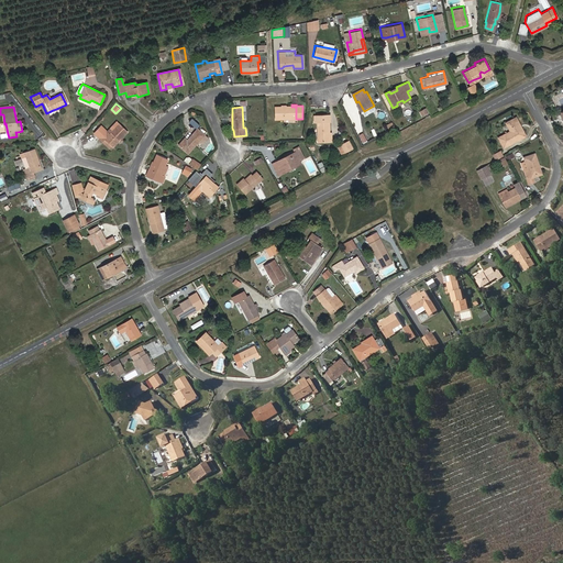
[(286,107),(282,107),(275,107),(275,119),(296,119),(296,107),(291,107),(286,107)]
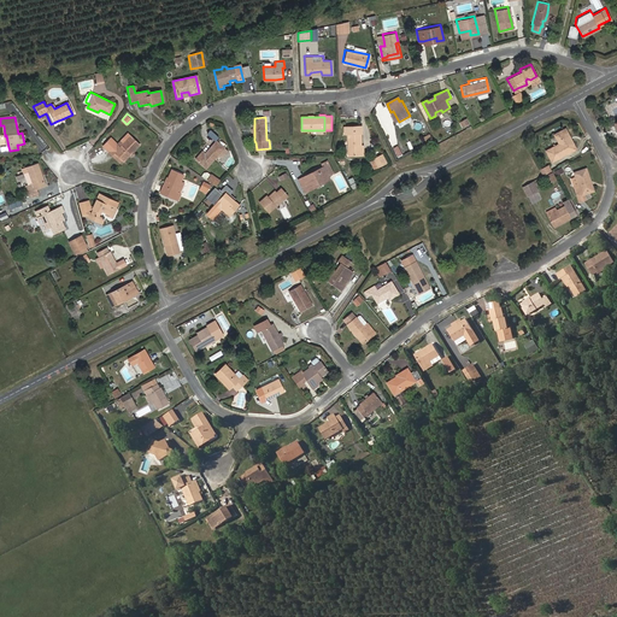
[(359,131),(359,124),(346,124),(346,127),(342,127),(342,133),(346,133),(348,156),(359,154),(358,145),(360,145),(360,131),(359,131)]
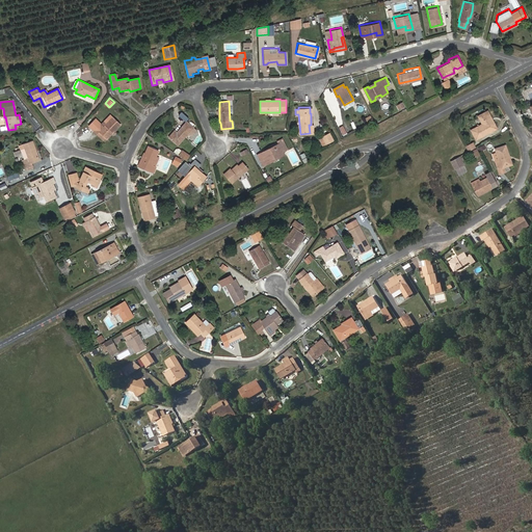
[(180,111),(178,115),(186,121),(188,116),(180,111)]
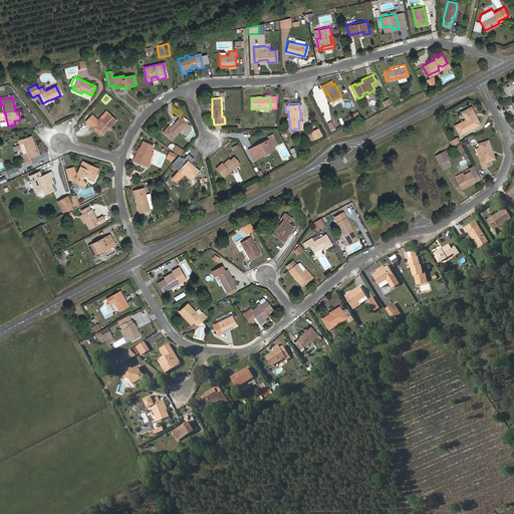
[(467,119),(467,120),(456,126),(460,134),(479,123),(474,115),(473,116),(468,107),(461,111),(466,120),(467,119)]
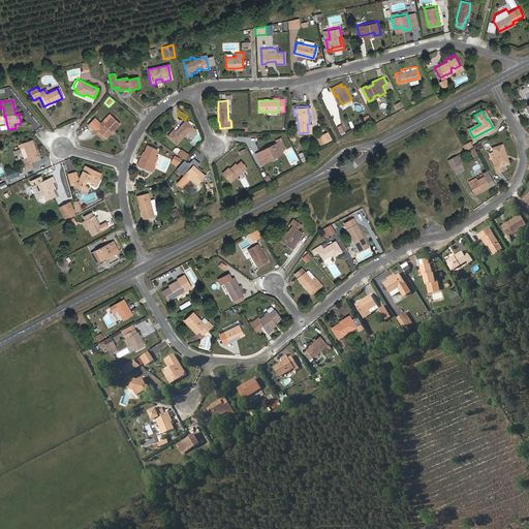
[(102,127),(99,125),(93,131),(95,134),(98,132),(103,137),(111,131),(112,133),(114,131),(113,130),(118,124),(112,118),(105,124),(102,127)]
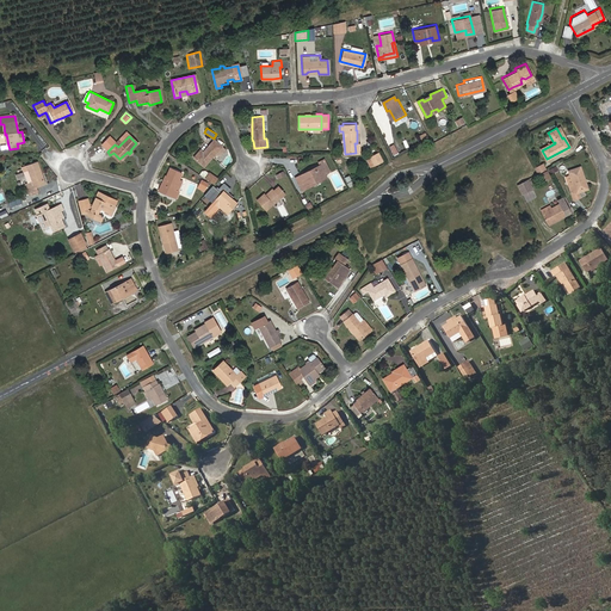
[(202,152),(199,149),(191,158),(202,167),(211,156),(216,160),(226,149),(214,139),(202,152)]
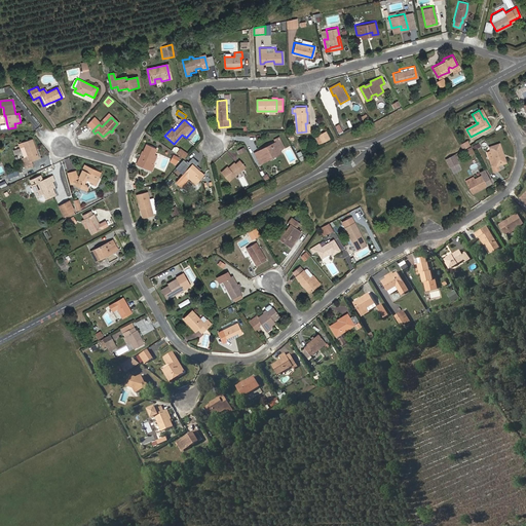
[(104,139),(105,140),(111,135),(112,136),(116,132),(115,129),(119,125),(117,123),(112,129),(113,130),(111,133),(110,130),(103,137),(98,132),(95,134),(94,134),(101,141),(104,139)]
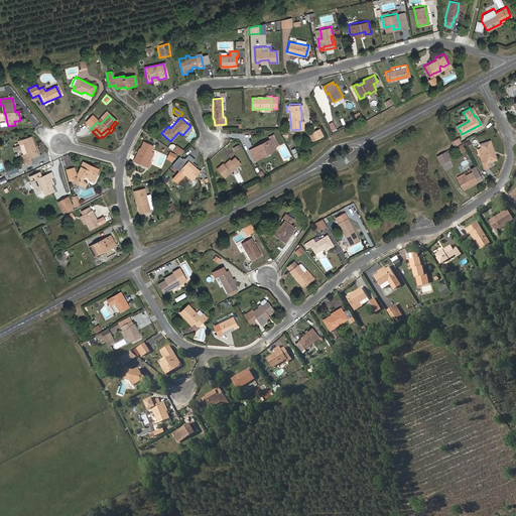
[(319,130),(313,135),(315,139),(323,136),(319,130)]
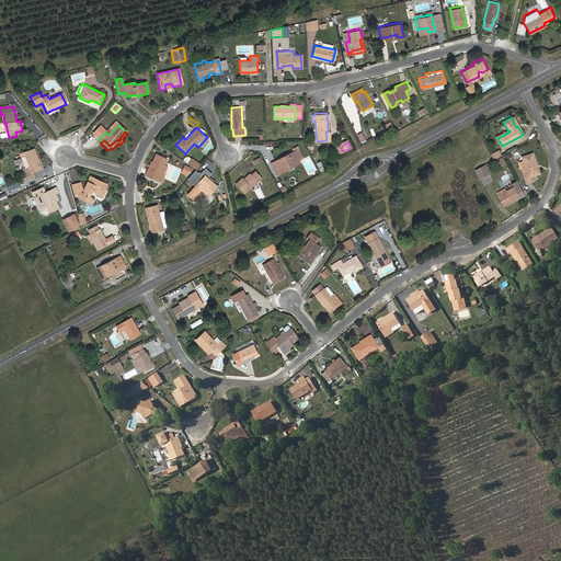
[(290,148),(293,151),(272,162),(277,174),(282,173),(281,171),(299,160),(299,159),(305,157),(297,145),(290,148)]
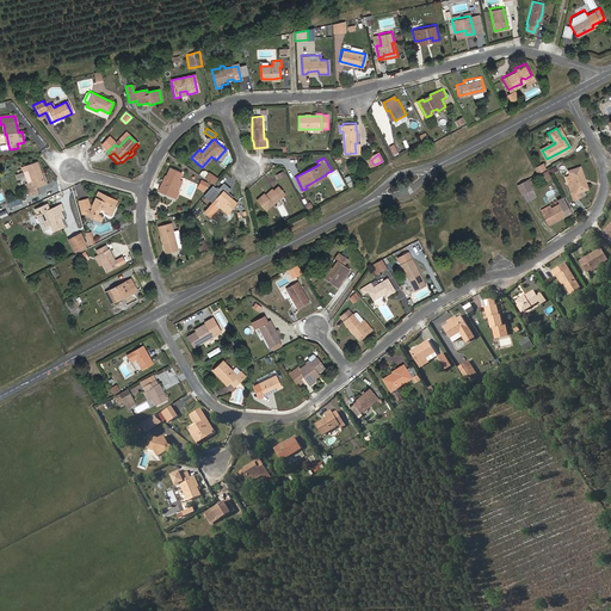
[(25,166),(30,181),(24,185),(29,197),(37,193),(35,189),(43,185),(38,176),(41,173),(36,161),(25,166)]
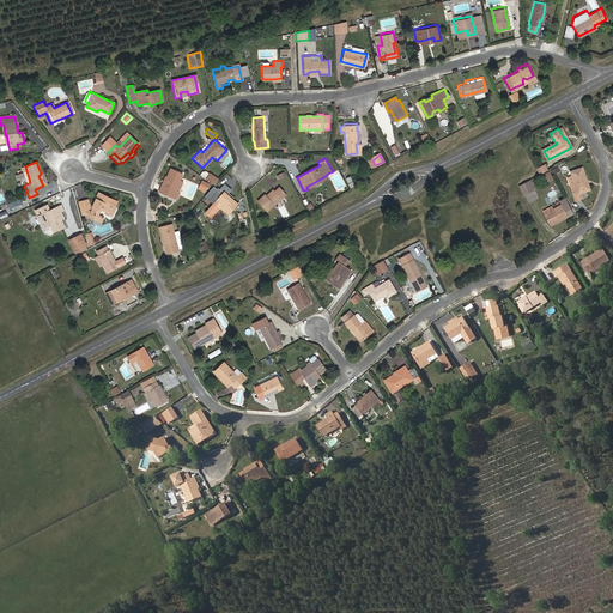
[(544,163),(536,168),(539,174),(547,169),(544,163)]
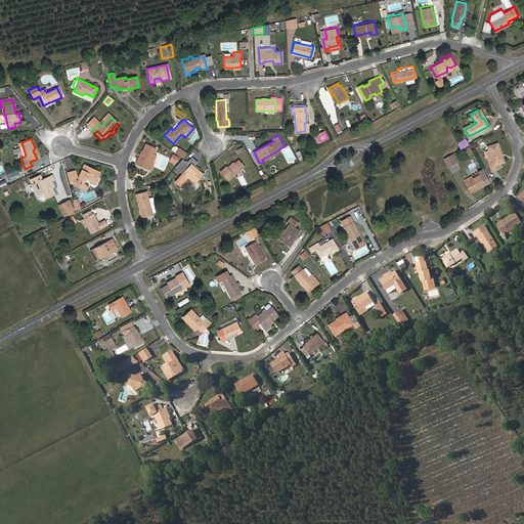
[(501,154),(496,141),(486,145),(487,148),(483,150),(491,171),(496,169),(495,165),(494,163),(501,160),(498,155),(501,154)]
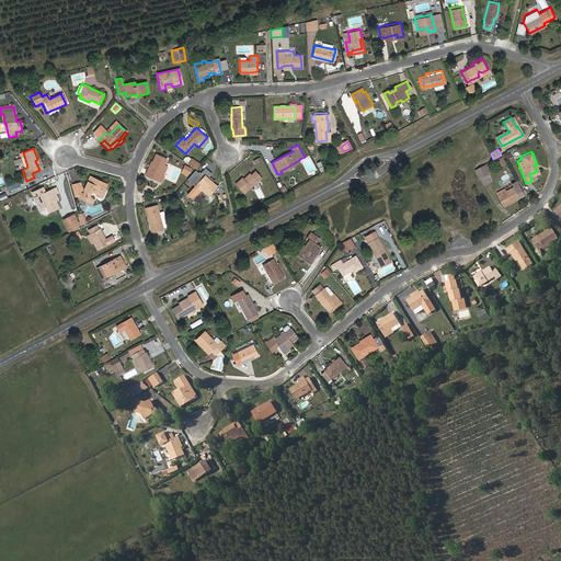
[(167,160),(156,155),(152,163),(149,171),(151,172),(148,179),(158,184),(161,178),(159,175),(163,164),(167,160)]
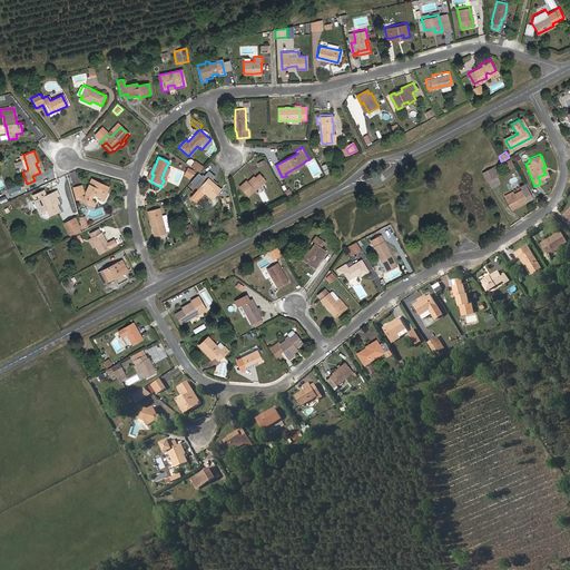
[(195,160),(190,166),(199,172),(204,166),(195,160)]
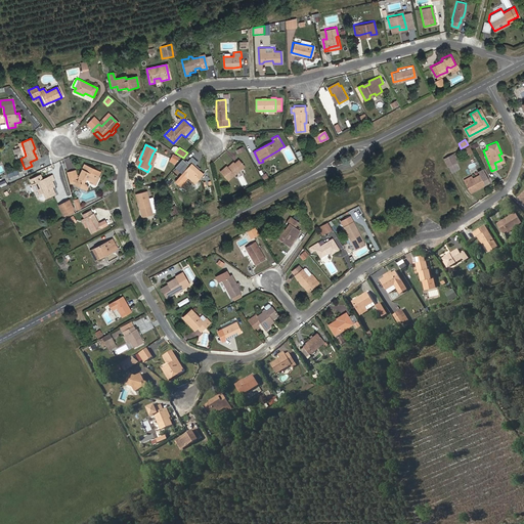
[(263,162),(280,153),(279,149),(262,160),(263,162)]
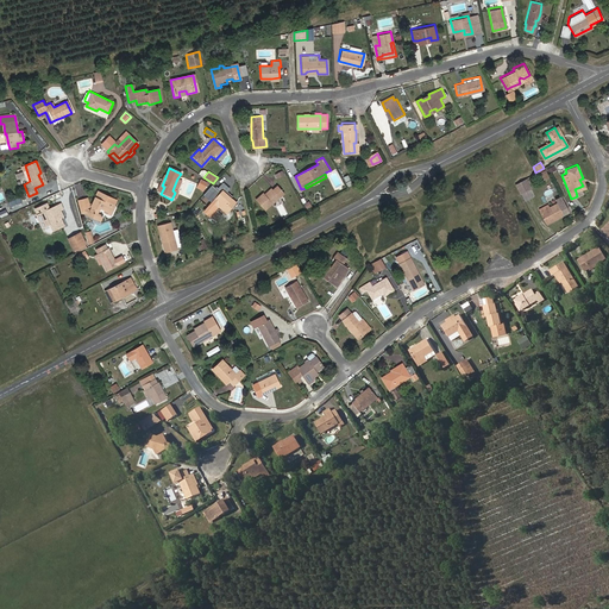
[(155,193),(161,194),(164,187),(162,186),(165,177),(163,176),(155,193)]
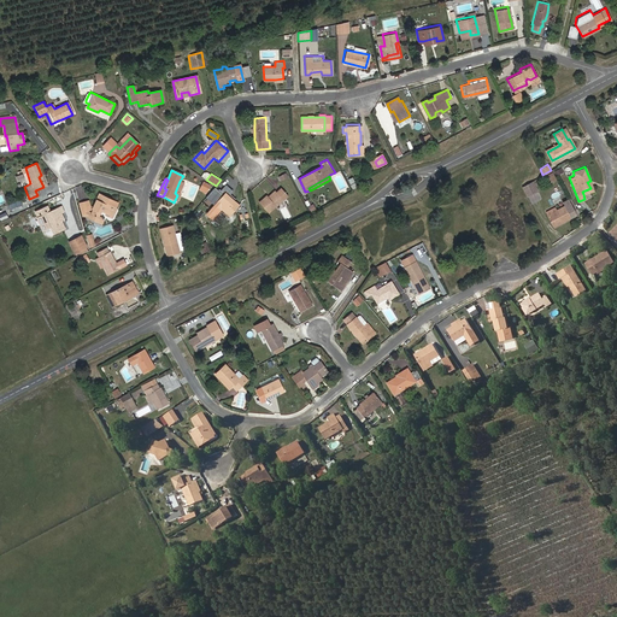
[(181,195),(180,194),(184,183),(180,181),(175,193),(177,195),(174,203),(176,204),(181,195)]
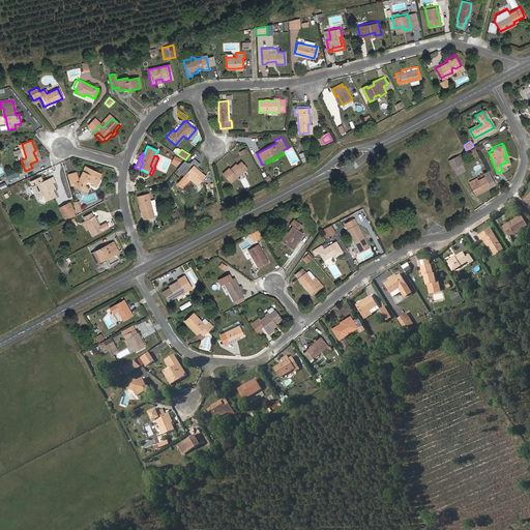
[(175,155),(171,163),(178,166),(182,158),(175,155)]
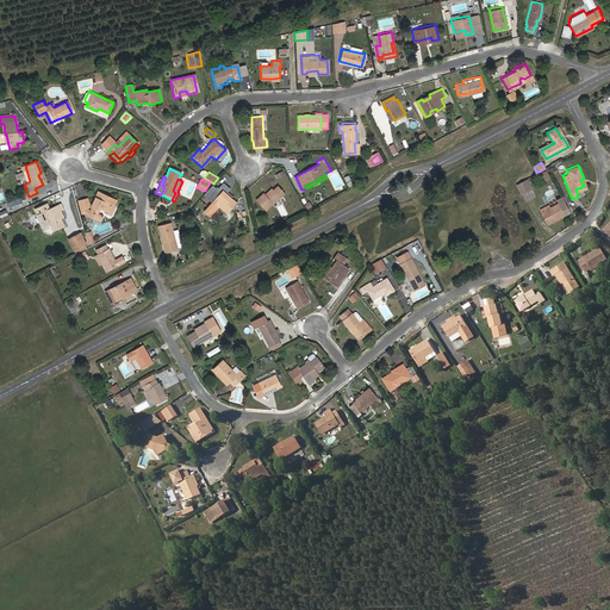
[(526,179),(516,185),(521,194),(531,188),(526,179)]
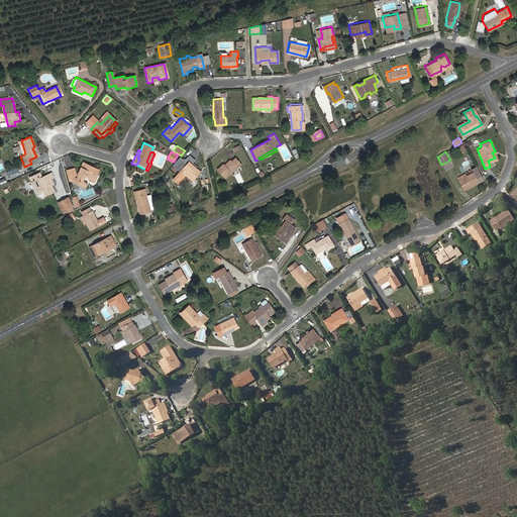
[(489,163),(498,160),(495,151),(492,152),(495,158),(488,161),(489,163)]
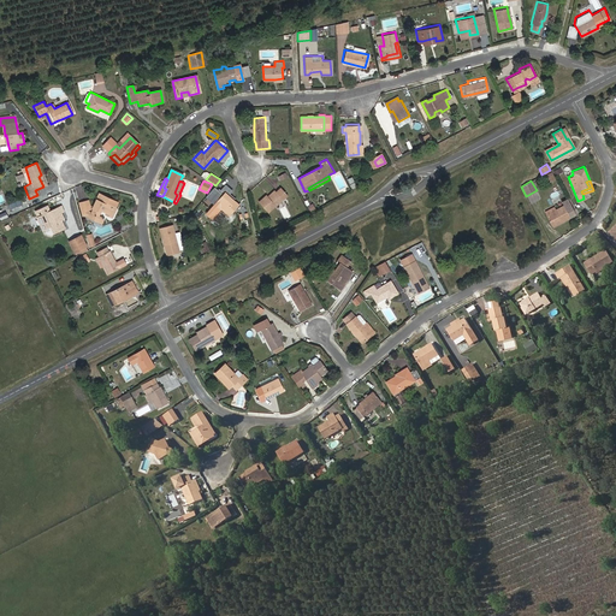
[(267,195),(259,202),(268,213),(289,196),(282,188),(270,197),(267,195)]
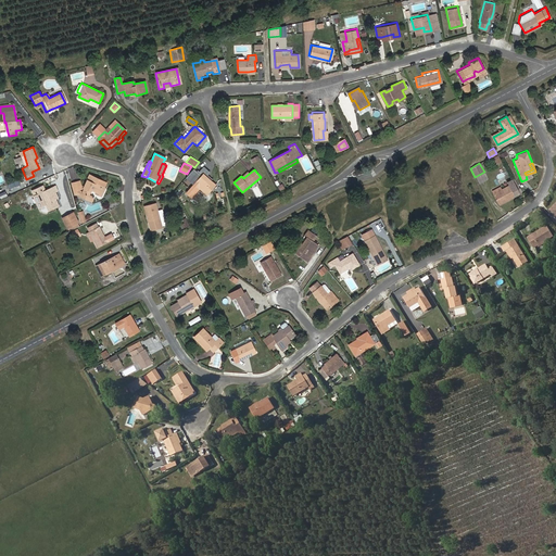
[(206,176),(203,174),(194,182),(207,194),(215,185),(212,181),(210,182),(204,178),(206,176)]
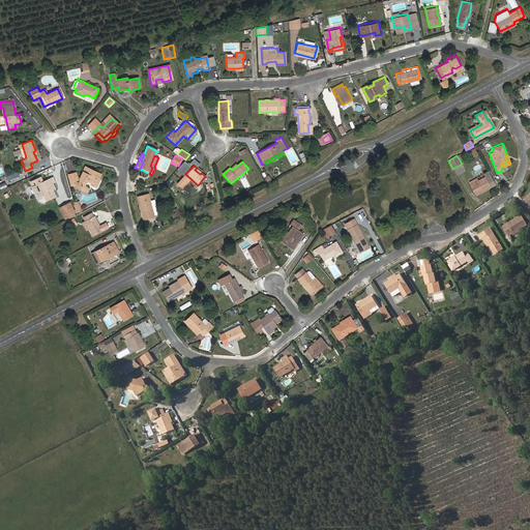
[(75,173),(67,174),(69,185),(75,187),(77,189),(81,192),(83,187),(86,188),(88,183),(93,184),(92,186),(98,189),(101,180),(100,180),(102,174),(85,169),(81,180),(78,179),(75,173)]
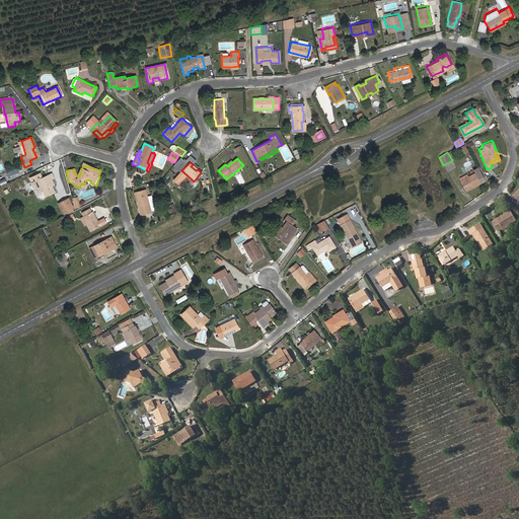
[(465,191),(485,180),(478,167),(473,170),(474,172),(460,181),(465,191)]
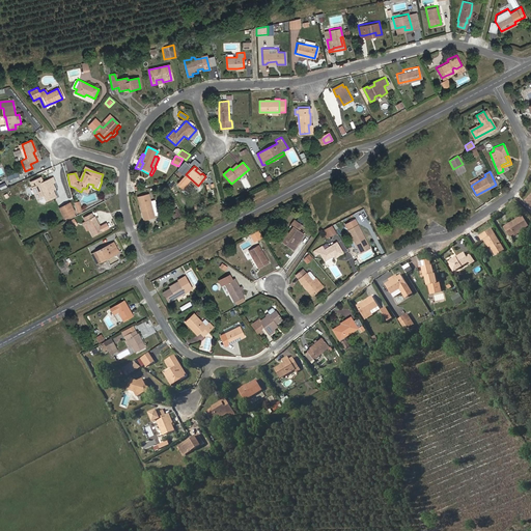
[(196,189),(198,186),(186,174),(184,177),(196,189)]
